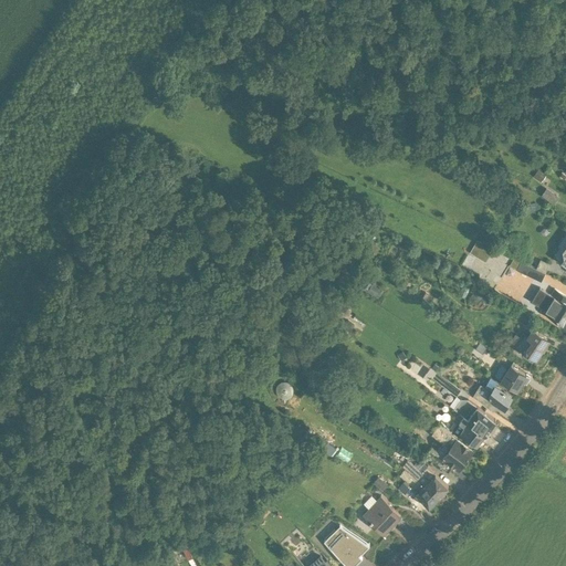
[(537,170),(533,177),(541,182),(545,176),(537,170)]
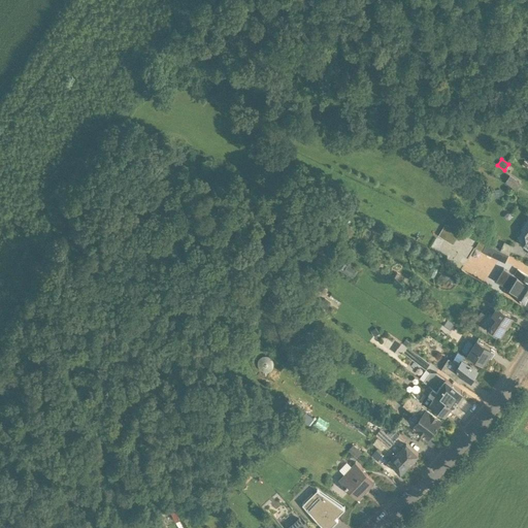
[(521,184),(509,175),(505,183),(517,191),(521,184)]
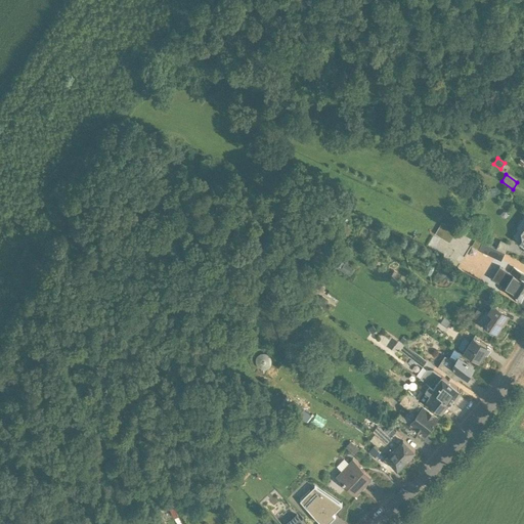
[(445,224),(438,235),(449,242),(455,230),(445,224)]
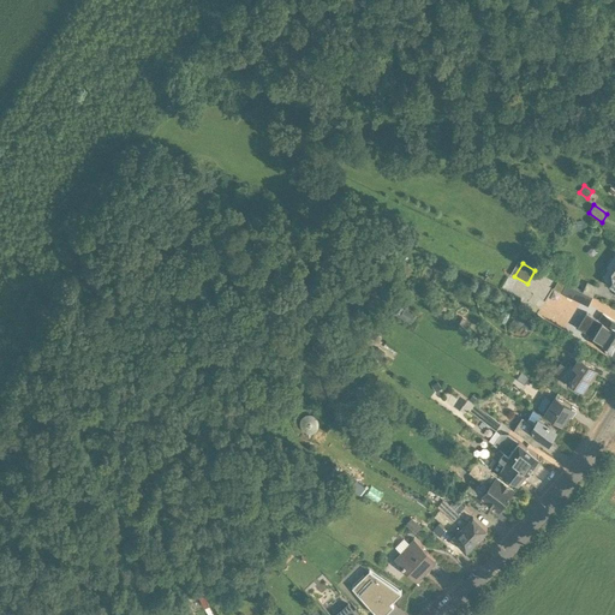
[(399,272),(406,276),(411,269),(402,264),(399,272)]
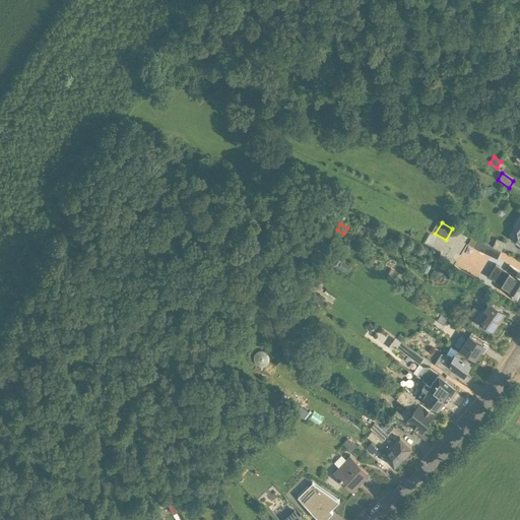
[(496,258),(500,251),(477,240),(473,248),(496,258)]
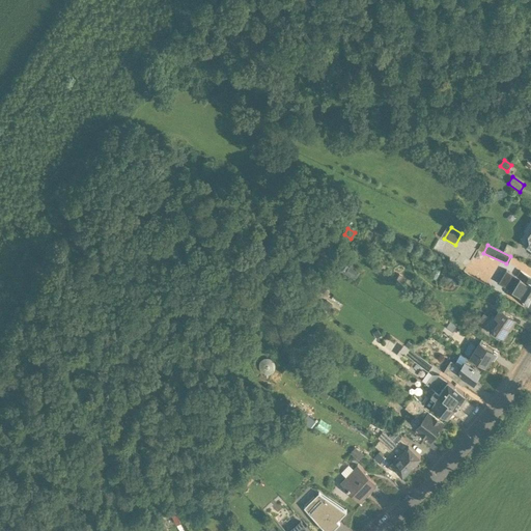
[(345,272),(344,274),(352,278),(356,271),(350,267),(348,267),(345,264),(342,270),(345,272)]
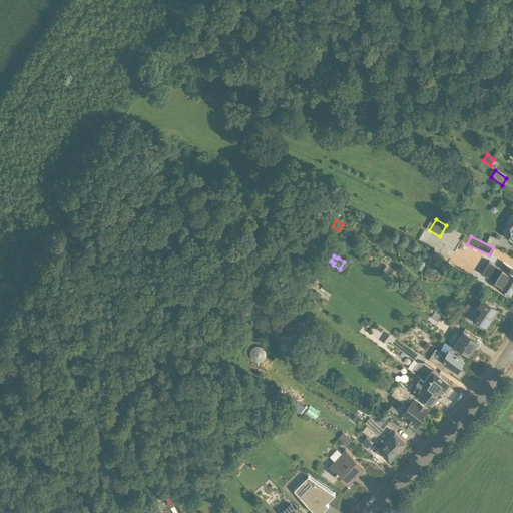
[(512,268),(502,262),(499,268),(488,261),(481,273),(491,280),(490,282),(509,294),(512,287),(512,268)]
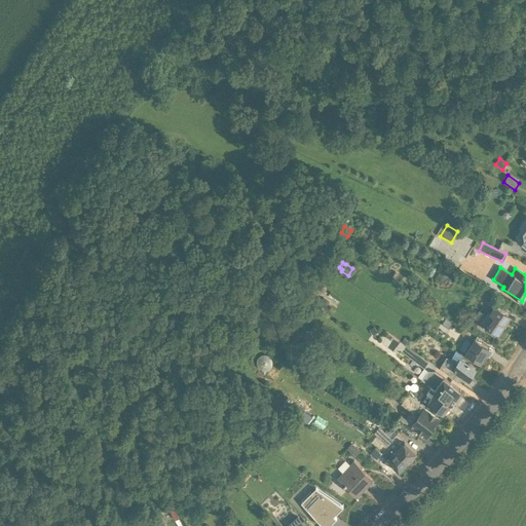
[(448,274),(443,269),(437,276),(442,282),(448,274)]
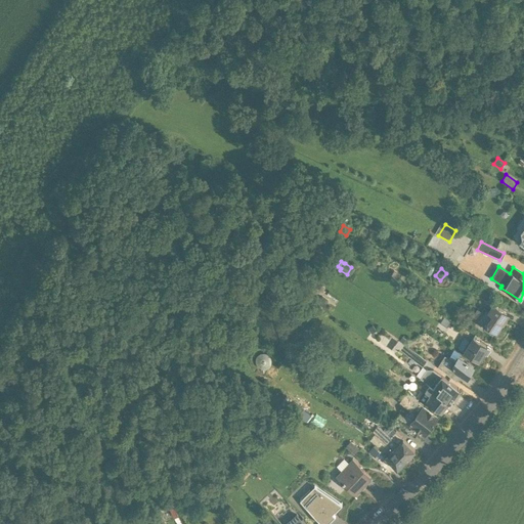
[(317,303),(322,307),(328,301),(321,297),(317,303)]
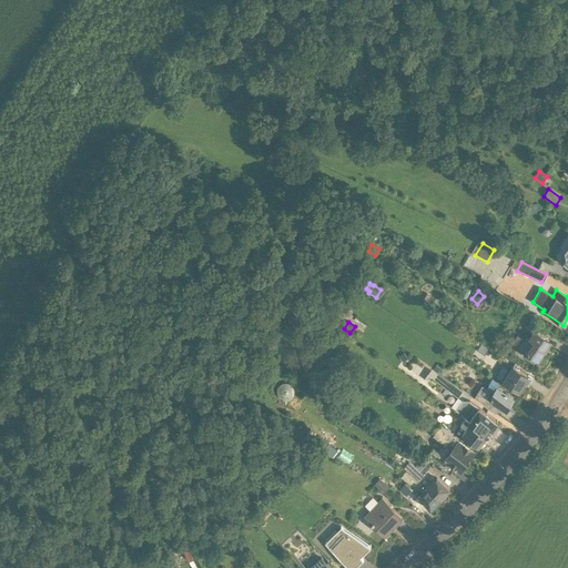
[(524,338),(515,354),(524,359),(525,357),(534,363),(536,358),(541,351),(544,353),(547,346),(546,344),(549,338),(534,330),(529,337),(526,335),(524,338)]
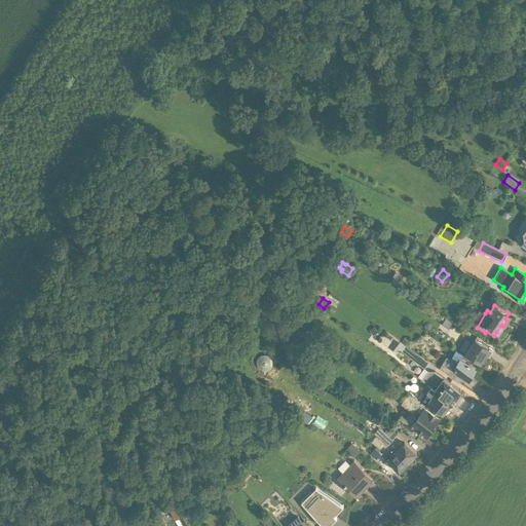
[(369,330),(373,335),(378,332),(374,327),(369,330)]
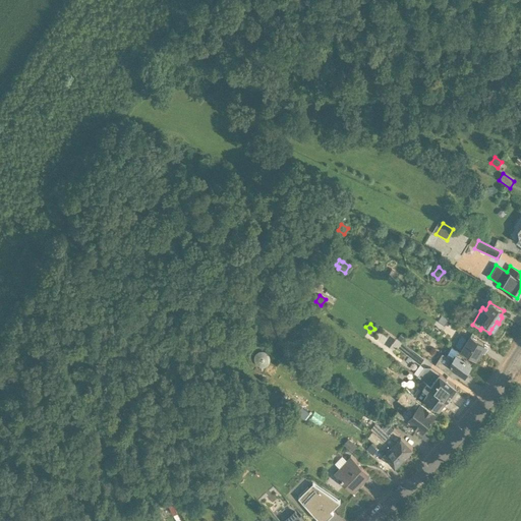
[(483,354),(487,347),(469,335),(467,339),(462,336),(455,346),(460,349),(475,359),(479,352),(483,354)]
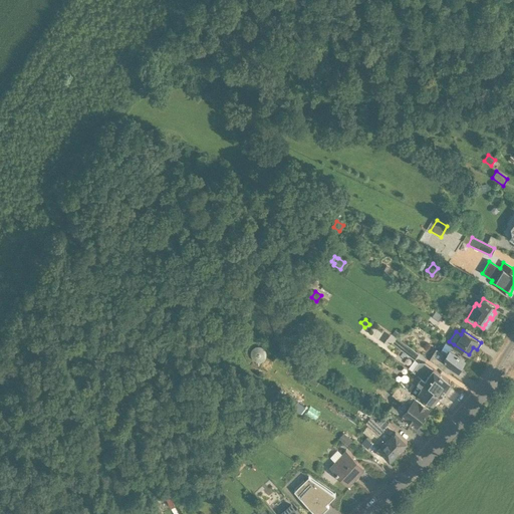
[(401,340),(405,335),(399,331),(396,336),(395,336),(401,340)]
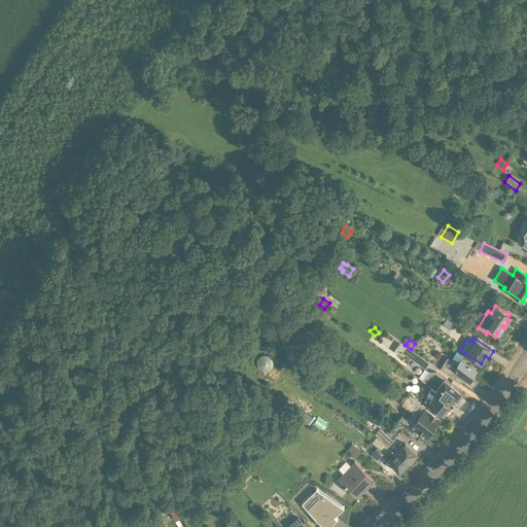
[(407,347),(402,352),(425,369),(428,363),(407,347)]
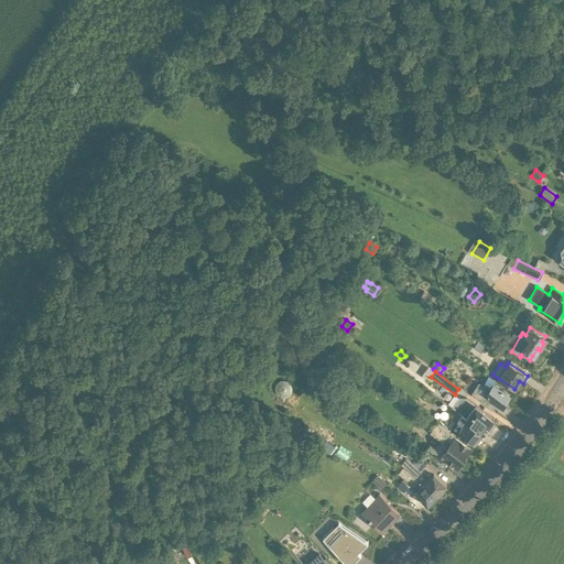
[(478,382),(475,389),(478,392),(475,398),(490,409),(496,400),(502,404),(510,393),(499,387),(501,383),(489,376),(483,386),(478,382)]
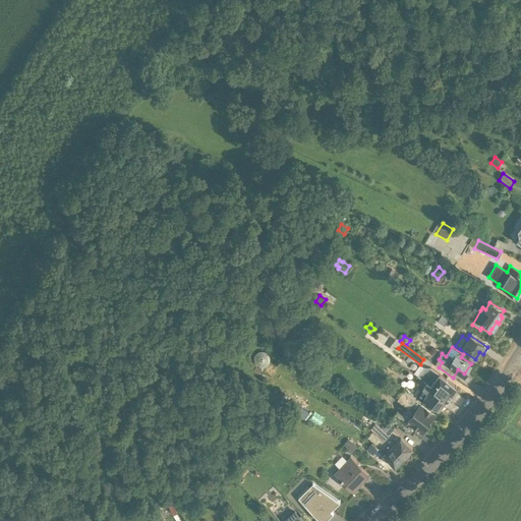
[(427,372),(422,380),(447,398),(448,397),(460,406),(465,399),(453,390),(456,386),(439,373),(430,367),(427,372)]
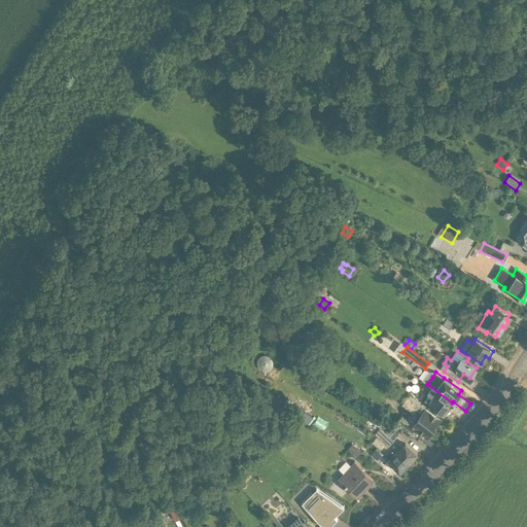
[(422,393),(418,399),(422,401),(427,405),(428,402),(443,414),(444,413),(447,413),(449,410),(460,417),(465,411),(453,401),(452,402),(427,384),(424,383),(420,388),(422,390),(421,392),(422,393)]
